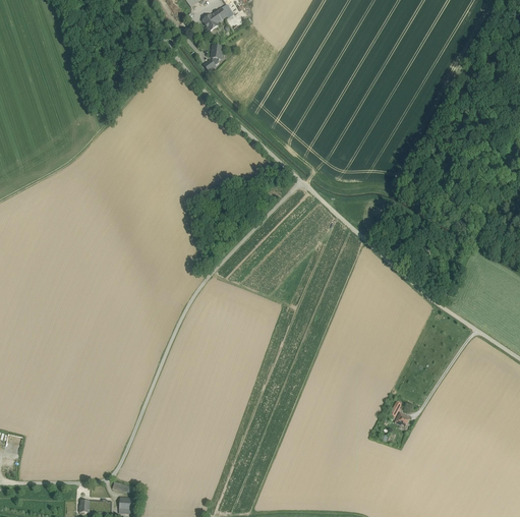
[(226,3),(221,6),(226,13),(227,15),(232,11),(226,3)]
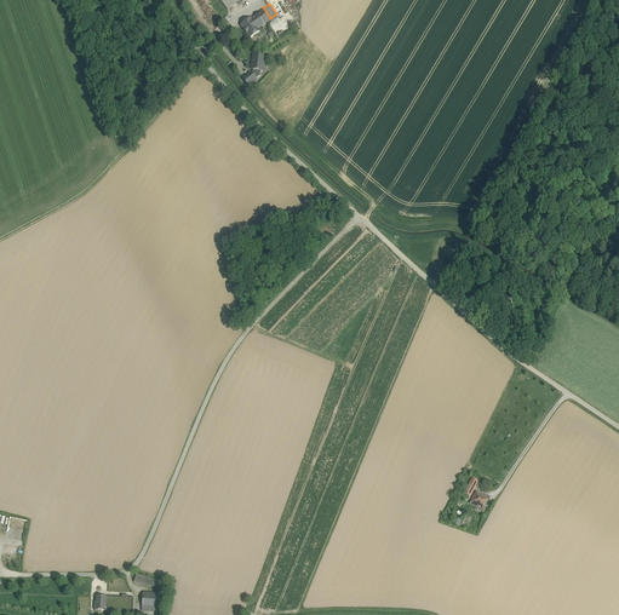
[(269,16),(263,7),(251,16),(250,15),(240,22),(248,34),(258,27),(257,24),(269,16)]
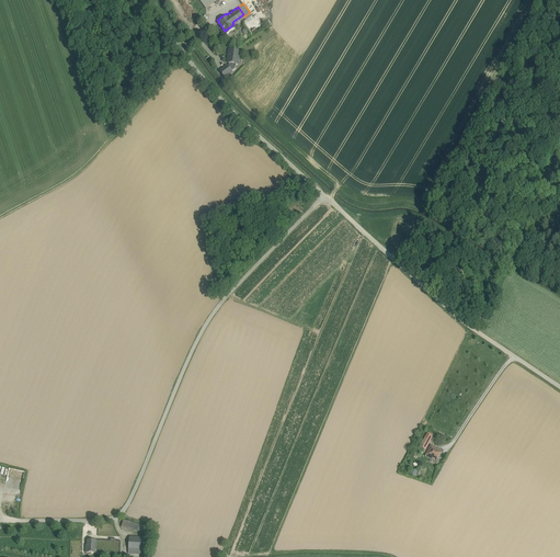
[(238,48),(228,46),(227,59),(228,59),(235,60),(237,60),(237,57),(238,56),(239,53),(238,52),(238,48)]
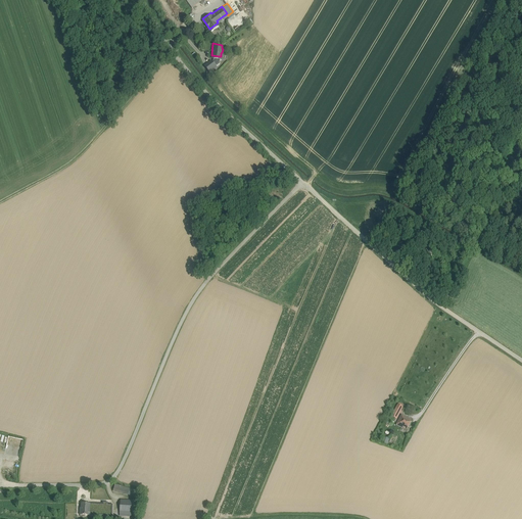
[(210,58),(204,63),(208,69),(216,64),(211,58),(210,58)]
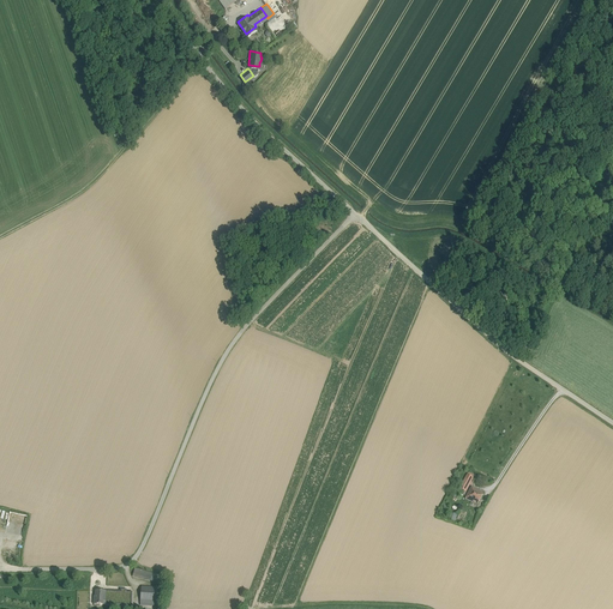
[(464,474),(460,483),(464,487),(469,477),(464,474)]
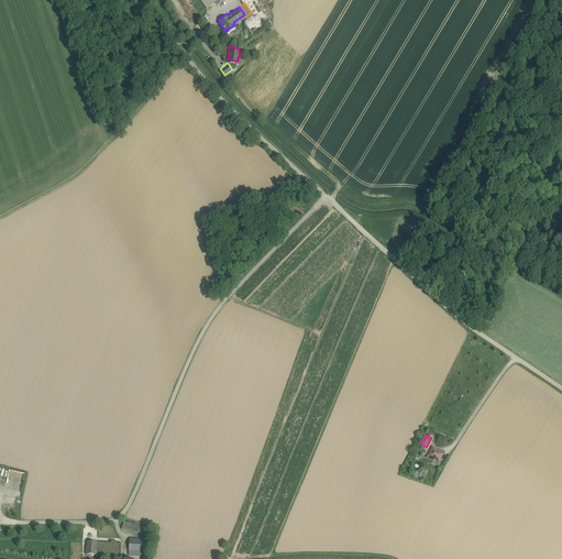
[(442,448),(431,442),(426,453),(437,459),(442,448)]
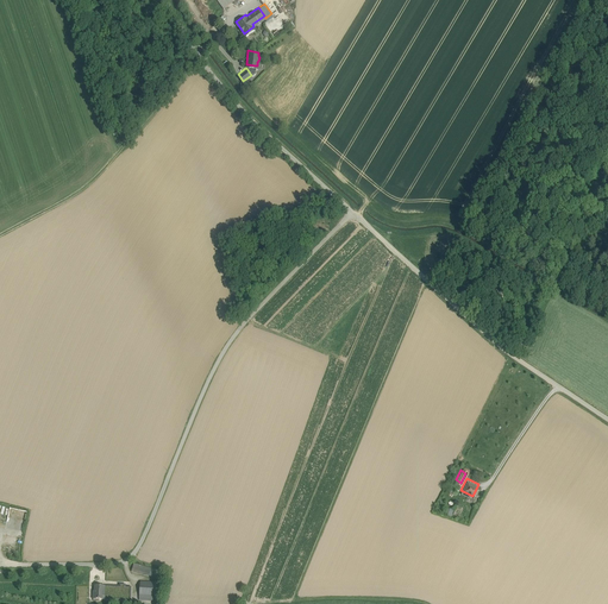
[(132,559),(130,568),(157,574),(160,566),(150,564),(132,559)]
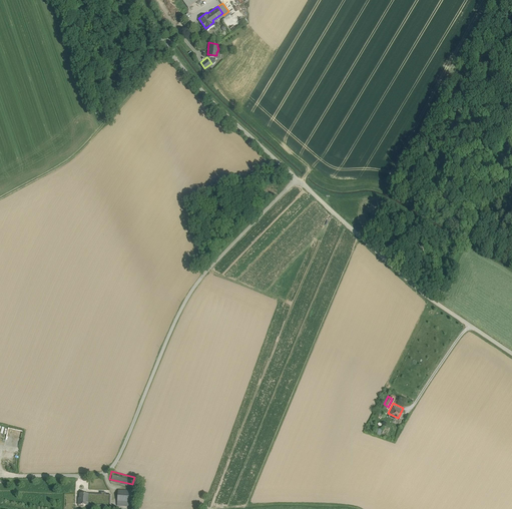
[(127,487),(117,486),(116,502),(131,503),(132,487),(127,487)]
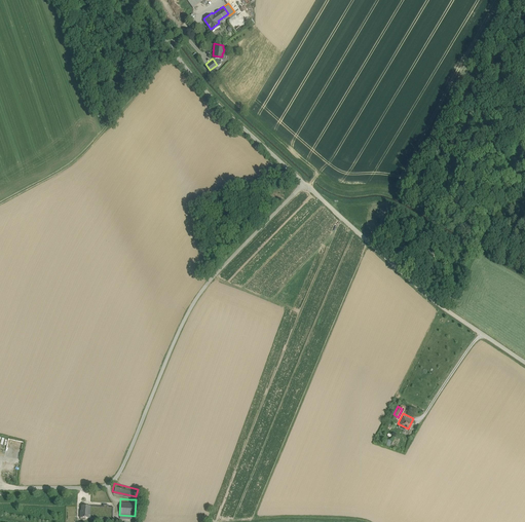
[(89,504),(81,502),(81,510),(79,509),(79,514),(88,515),(89,504)]
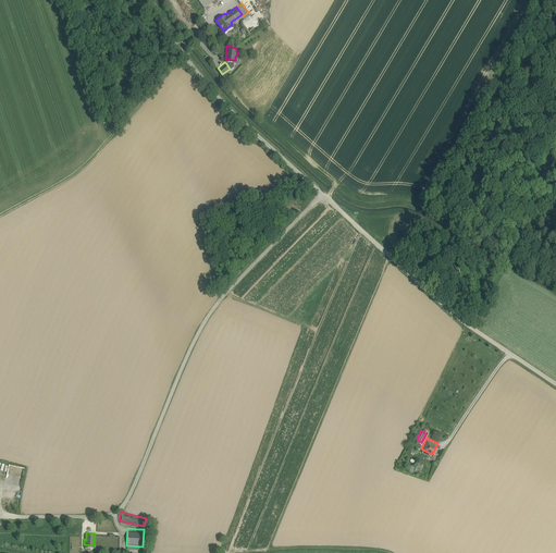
[(119,535),(96,533),(95,533),(94,545),(95,545),(118,547),(119,535)]
